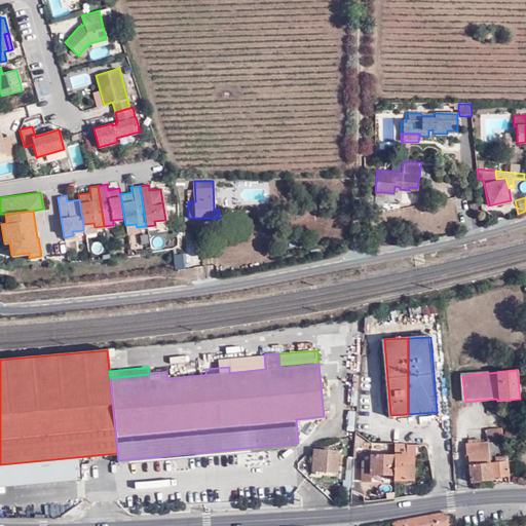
[(504,440),(520,438),(519,423),(503,424),(504,440)]
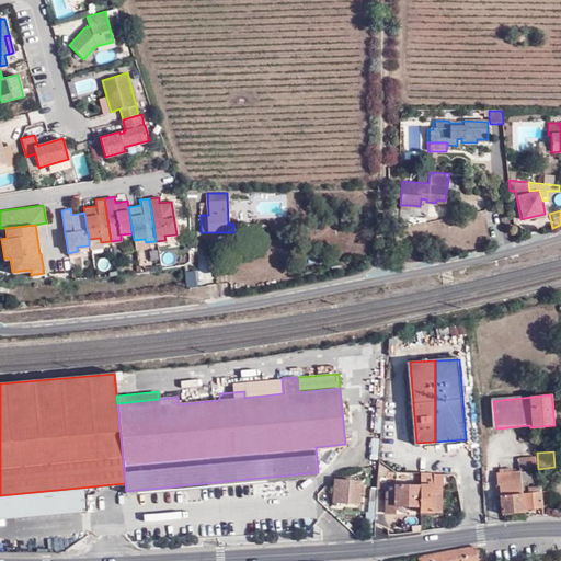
[(536,467),(535,455),(518,457),(519,469),(536,467)]
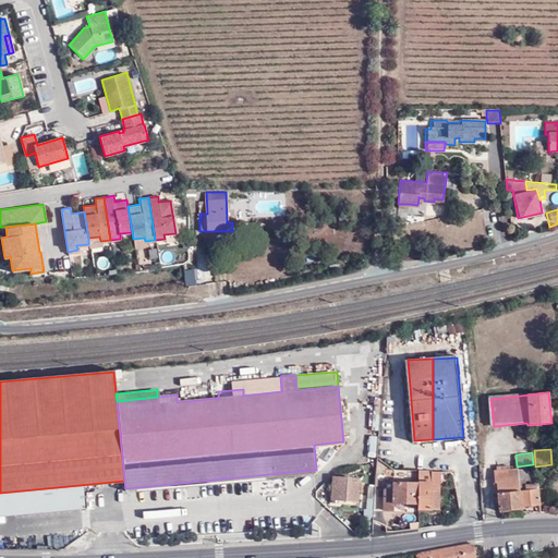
[(518,468),(518,477),(519,477),(525,476),(525,477),(530,476),(529,466),(518,468)]
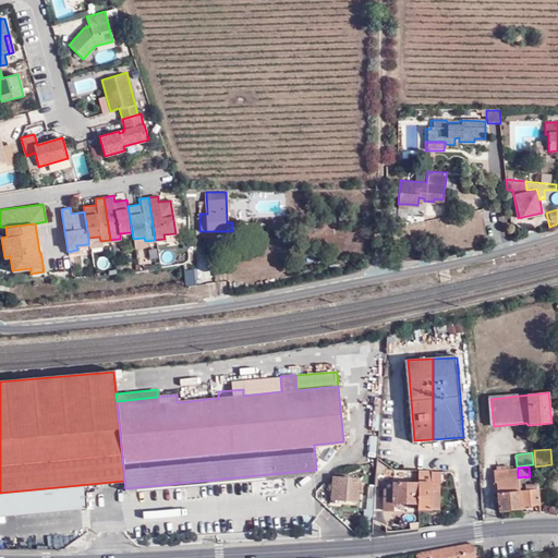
[(495,470),(495,480),(518,477),(518,468),(510,469),(497,470),(495,470)]
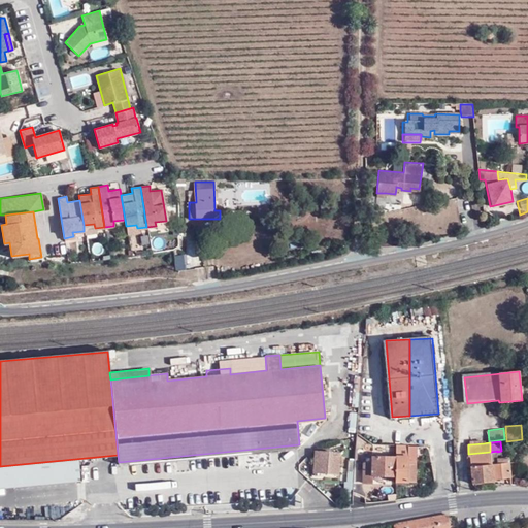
[(395,482),(396,482),(415,482),(415,458),(408,458),(408,444),(397,444),(397,455),(396,455),(395,476),(395,482)]
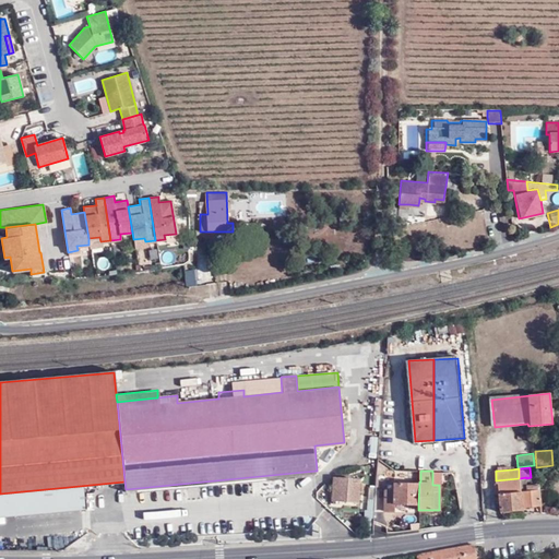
[(359,500),(360,478),(333,476),(332,499),(359,500)]
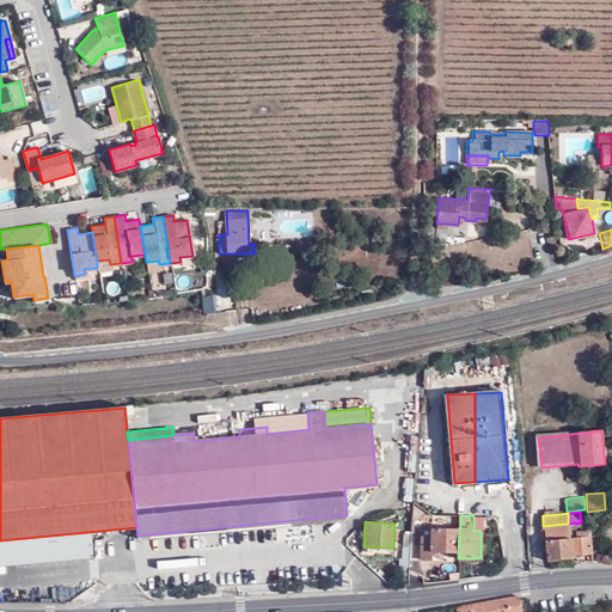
[(569,524),(571,554),(592,552),(591,538),(599,538),(598,533),(591,534),(591,530),(576,531),(576,524),(576,522),(569,524)]
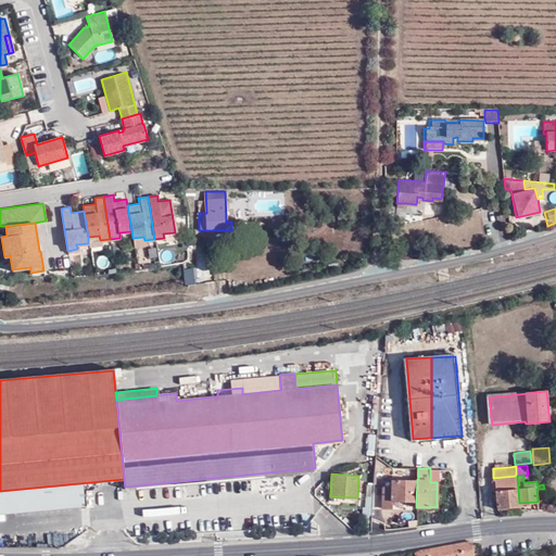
[(498,509),(520,507),(519,503),(517,476),(516,476),(493,478),(494,479),(495,479),(498,509)]
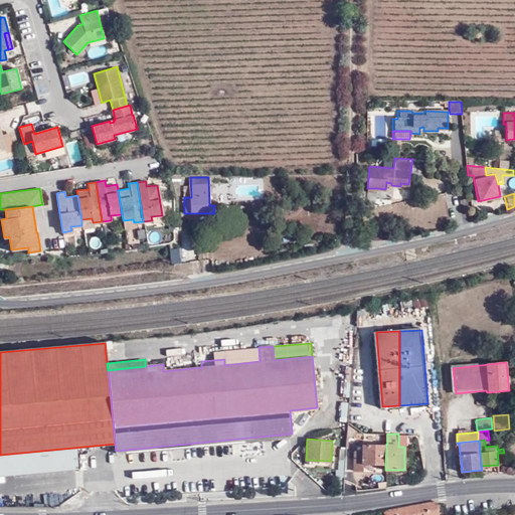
[(361,464),(385,465),(386,444),(362,444),(361,450),(357,450),(357,452),(354,451),(353,470),(361,471),(361,464)]
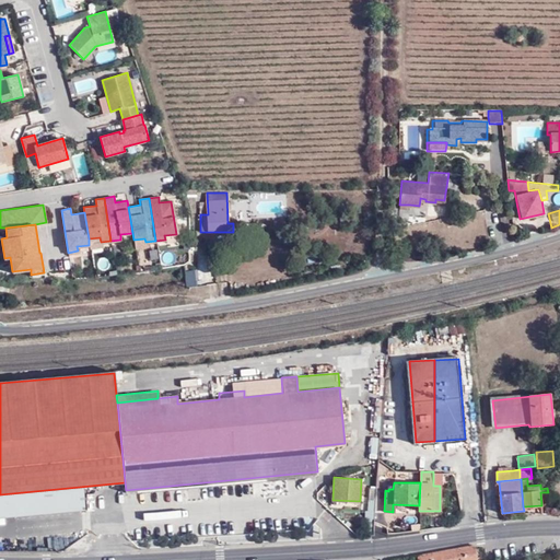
[(0,496),(0,514),(53,511),(51,496),(42,496),(41,493),(0,496)]
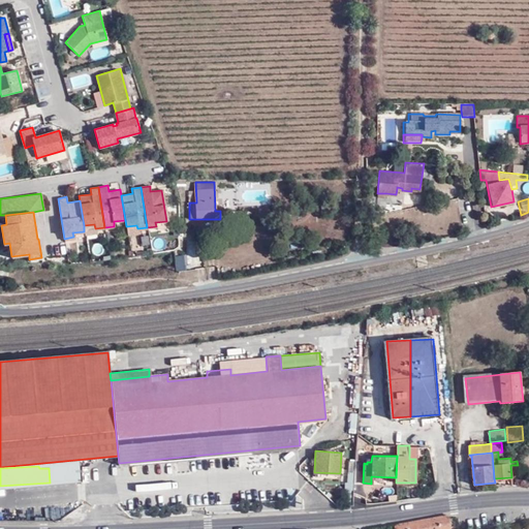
[(475,528),(481,528),(479,512),(473,514),(475,528)]
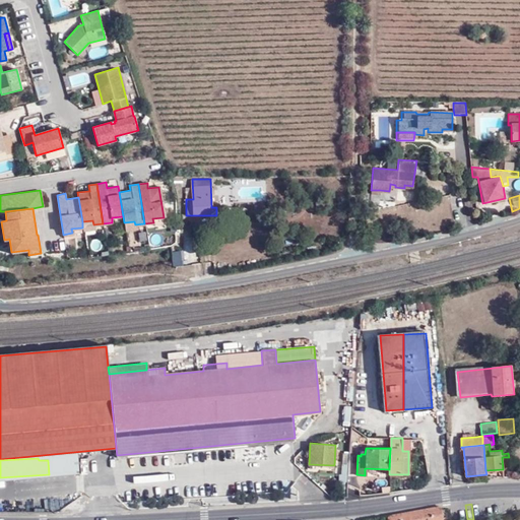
[(388,516),(388,519),(444,519),(442,507),(388,516)]
